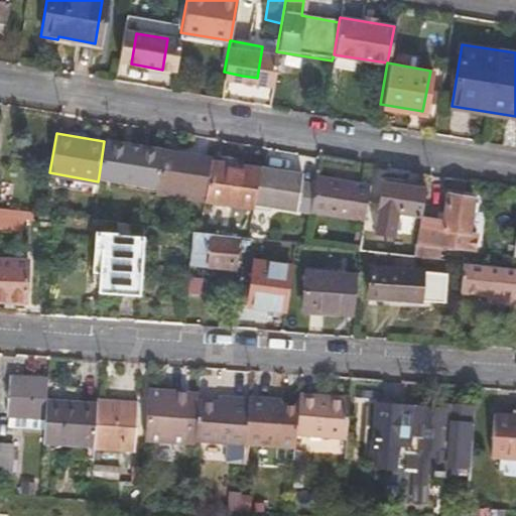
[(104,141),(99,176),(155,186),(162,151),(104,141)]
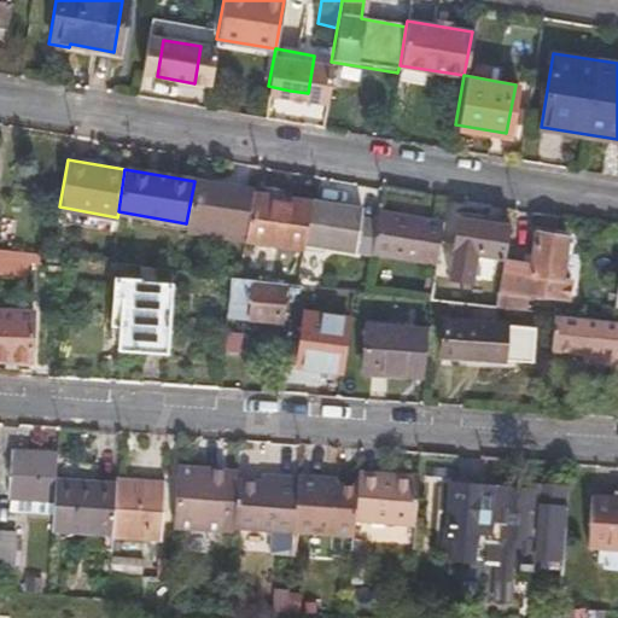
[(186,228),(243,238),(250,200),(250,194),(251,191),(194,181),(186,223),(186,228)]
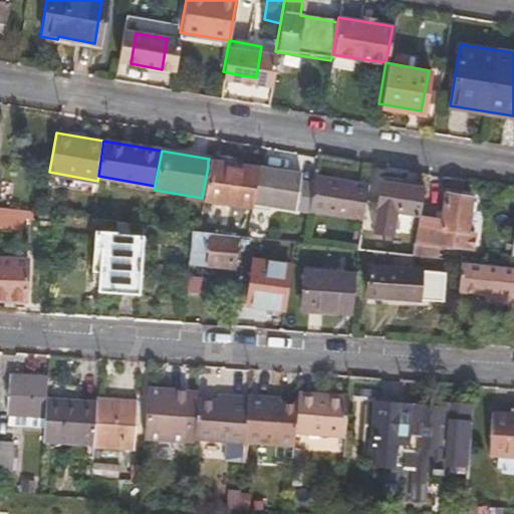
[(208,162),(208,167),(230,171),(231,165),(229,165),(208,162)]
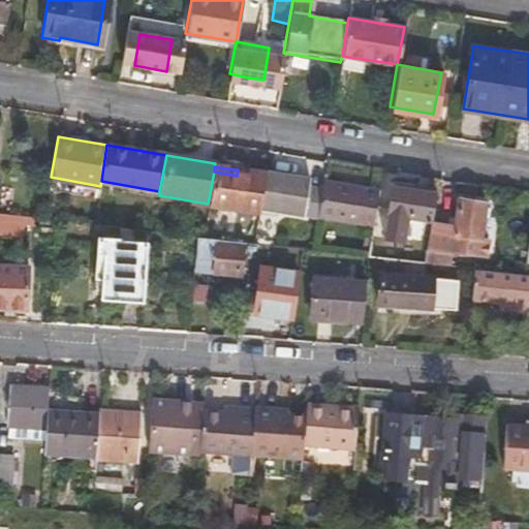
[(208,207),(256,215),(256,212),(263,175),(238,169),(237,176),(214,172),(208,204),(208,207)]
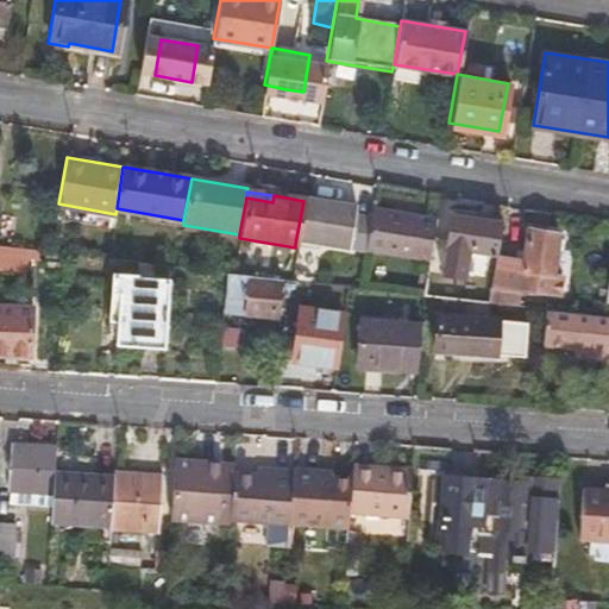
[(303,201),(295,244),(344,251),(351,209),(303,201)]
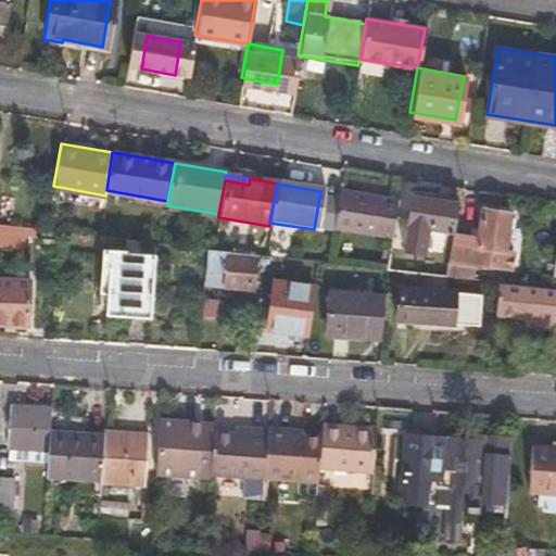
[(390,238),(394,216),(396,201),(337,191),(330,228),(390,238)]
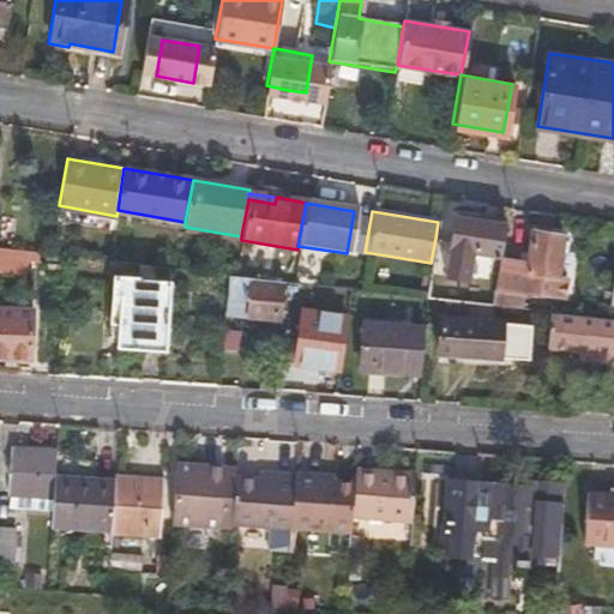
[(499,256),(504,226),(453,217),(450,241),(435,239),(431,263),(429,272),(467,277),(470,252),(499,256)]
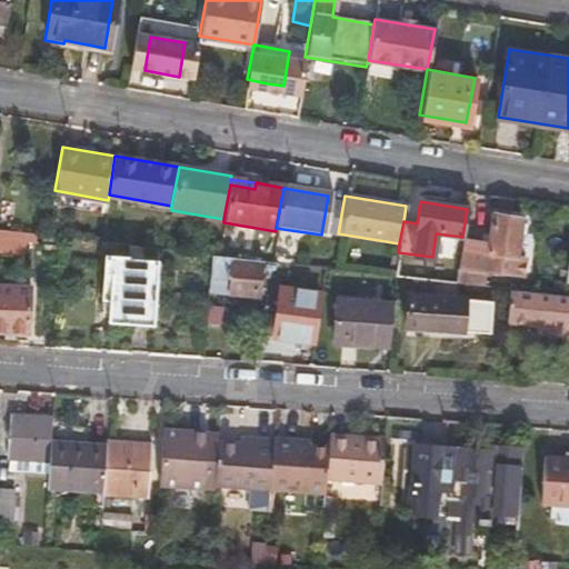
[(457,285),(506,290),(512,290),(516,277),(523,278),(527,260),(519,258),(525,219),(498,215),(492,246),(462,240),(455,285),(457,285)]
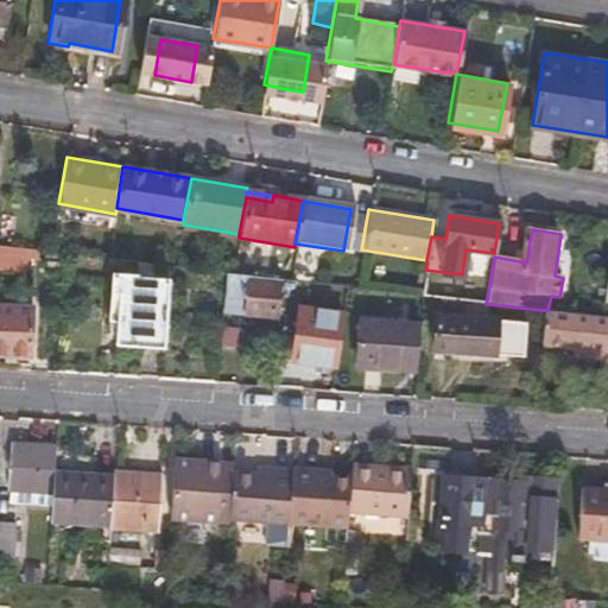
[(35,260),(35,251),(7,248),(6,258),(35,260)]
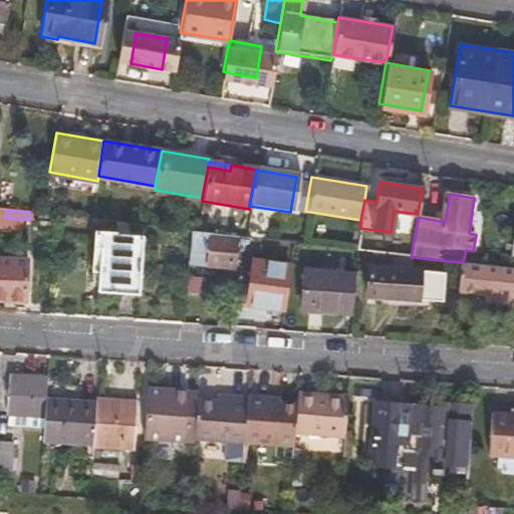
[(137,293),(141,238),(112,236),(112,232),(93,231),(89,271),(97,272),(96,290),(137,293)]
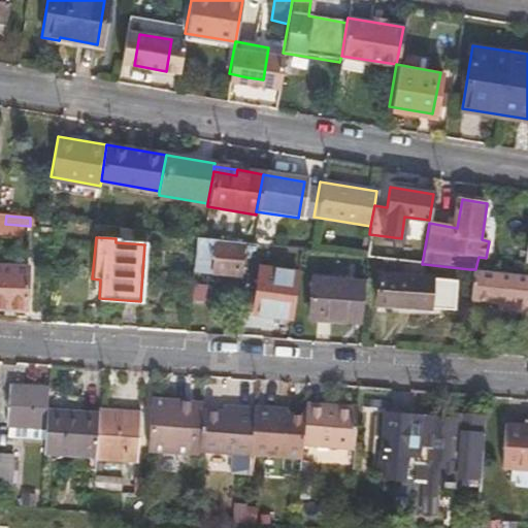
[(190,270),(237,274),(238,242),(201,238),(192,237),(190,270)]
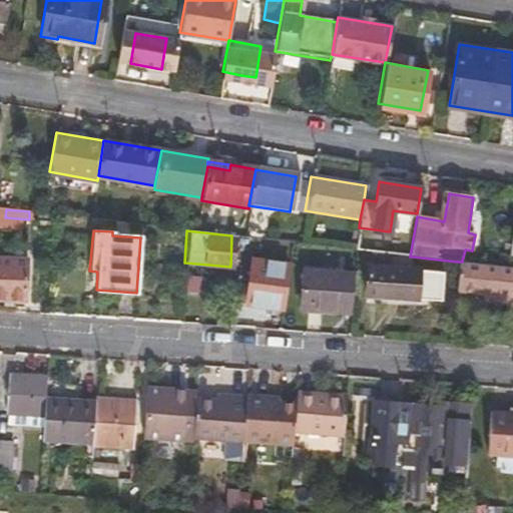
[(0,299),(3,299),(11,300),(22,301),(26,262),(6,260),(6,267),(0,266),(0,299)]
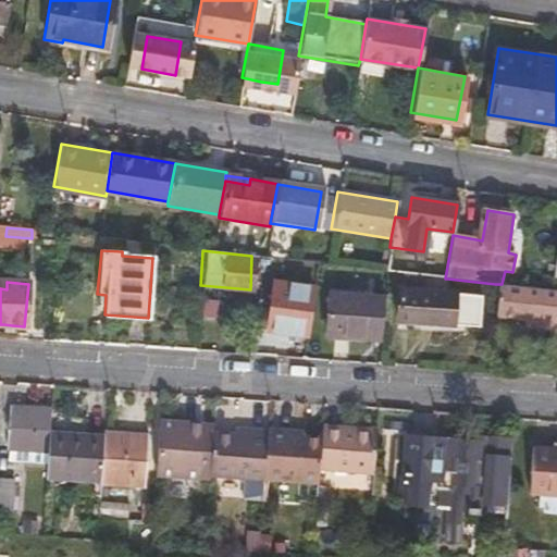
[(305,287),(268,284),(264,331),(301,333),(305,287)]
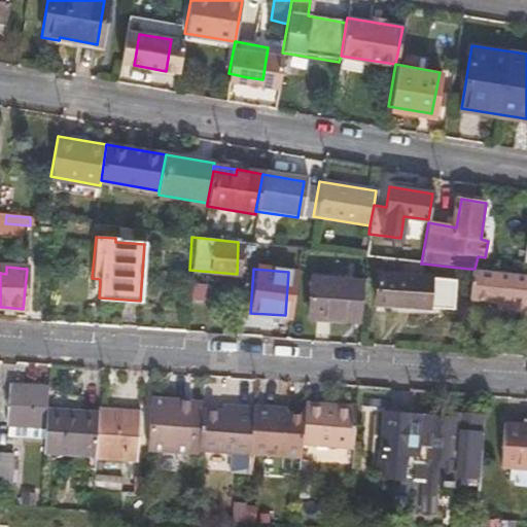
[(525,314),(525,299),(526,276),(520,275),(475,269),(468,269),(466,301),(497,304),(504,305),(503,312),(525,314)]
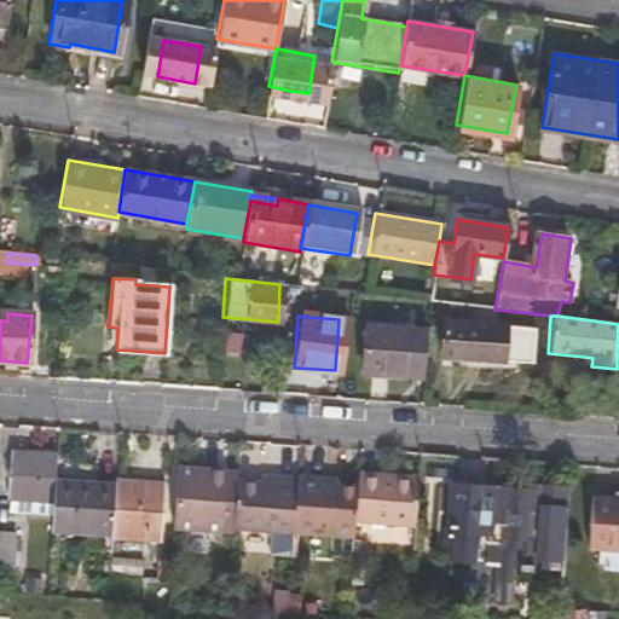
[(498,362),(499,345),(501,327),(439,323),(437,358),(455,359),(498,362)]
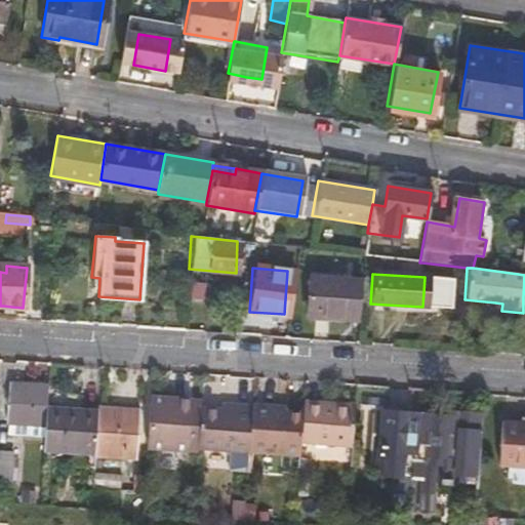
[(306,314),(358,318),(361,281),(307,278),(306,314)]
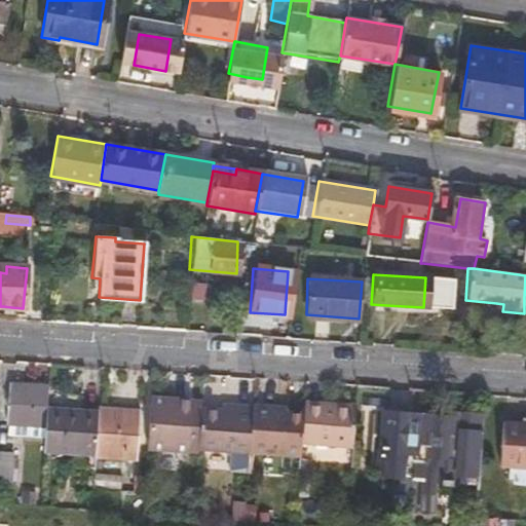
[(433,294),(424,293),(423,307),(386,305),(386,313),(429,316),(433,294)]
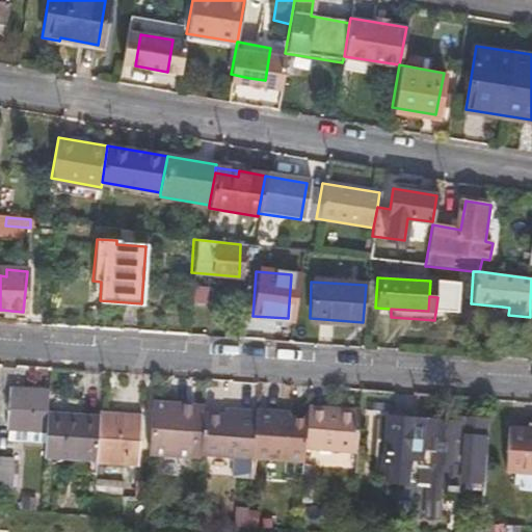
[(49,414),(50,391),(12,389),(10,426),(11,426),(48,429),(49,414)]
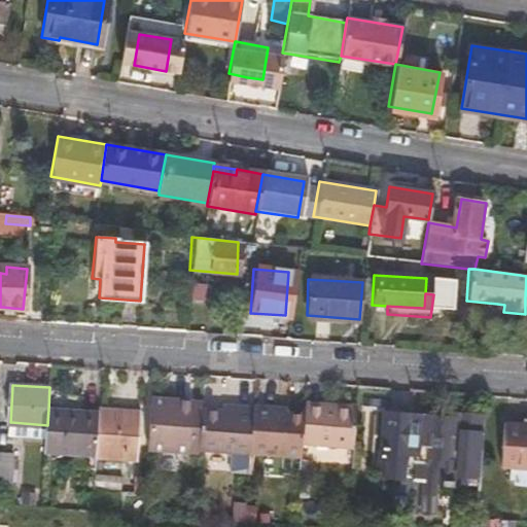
[(203,400),(152,396),(149,450),(190,453),(191,445),(199,446),(202,410),(203,400)]
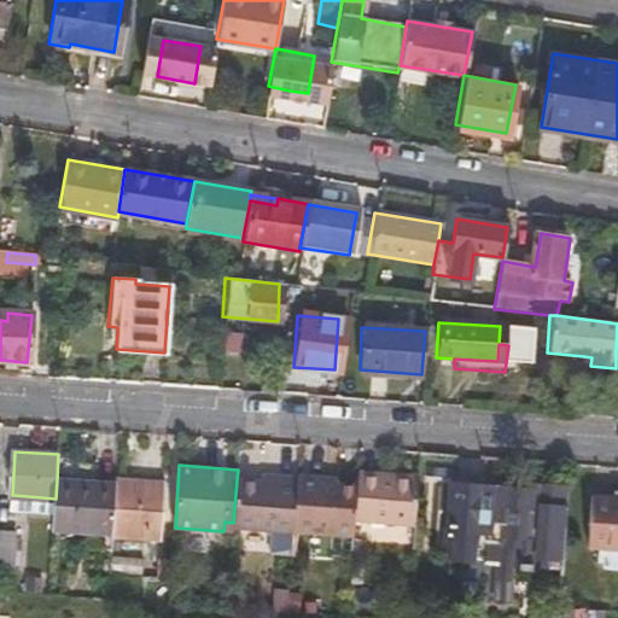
[(357,473),(356,485),(354,520),(414,525),(418,474),(391,473),(391,476),(357,473)]
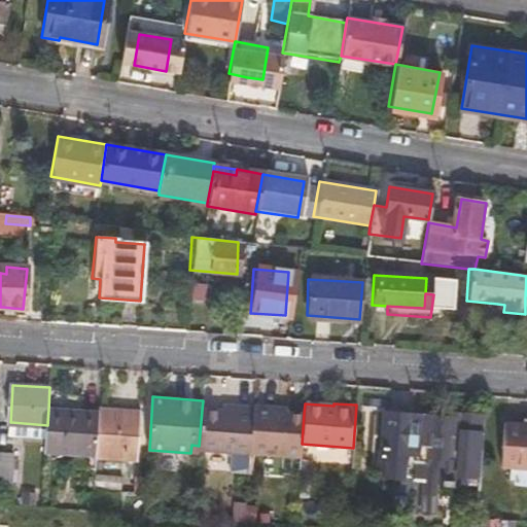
[(202,410),(199,446),(200,447),(251,451),(253,408),(236,406),(235,413),(202,410)]
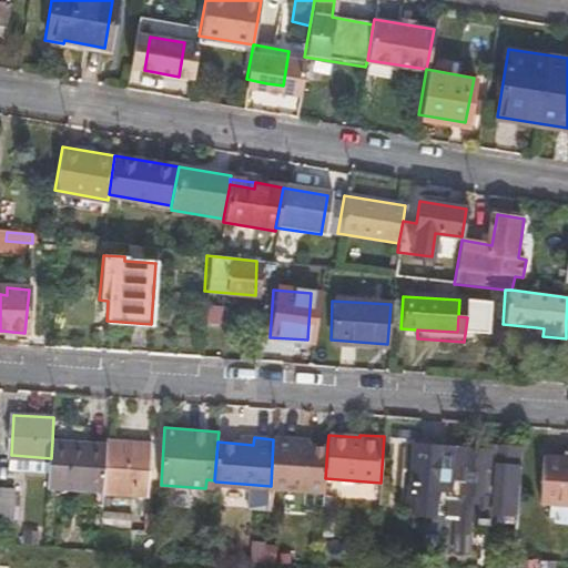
[(301,439),(273,437),(273,439),(271,486),(324,490),(325,478),(327,446),(301,444),(301,439)]
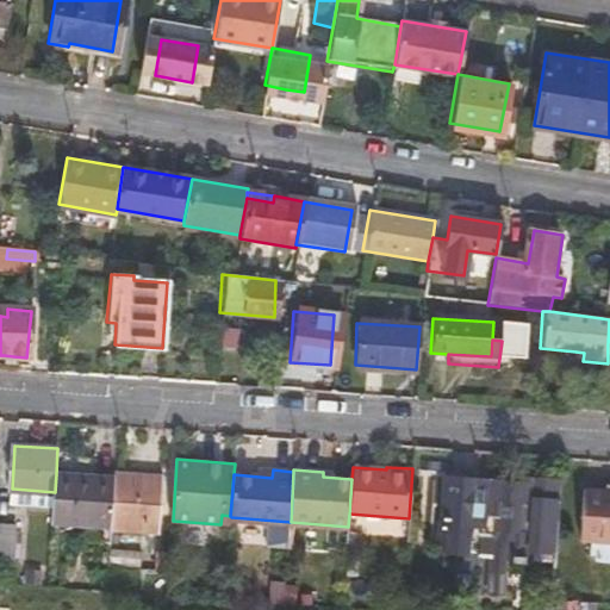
[(163,475),(116,471),(116,478),(112,523),(112,527),(160,530),(163,475)]
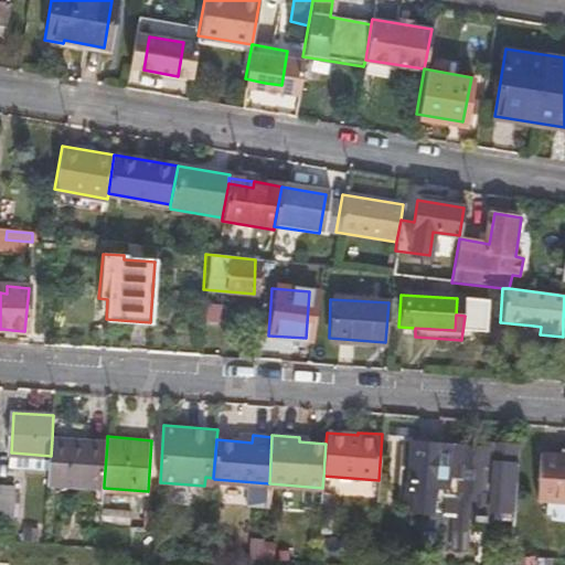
[(50,471),(49,481),(104,484),(107,443),(52,439),(51,456),(50,471)]
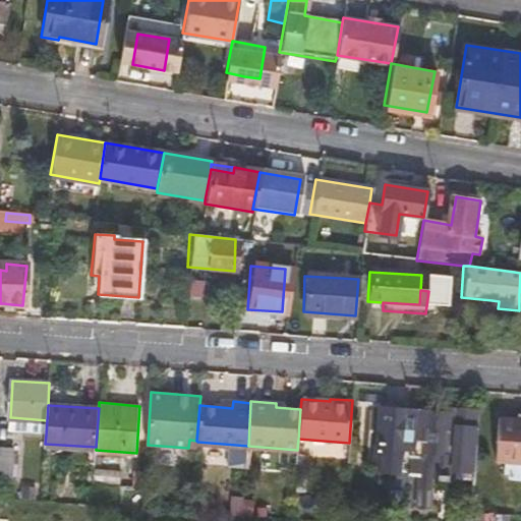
[(384,469),(399,470),(401,445),(404,412),(380,409),(377,446),(384,446),(384,469)]
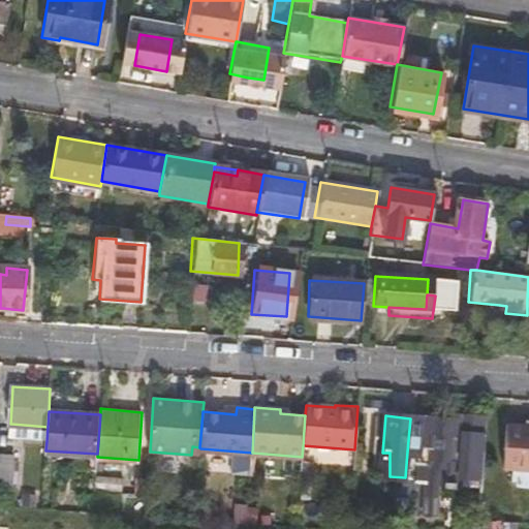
[(441,419),(423,418),(421,453),(418,481),(425,481),(424,498),(439,499),(440,484),(447,484),(448,487),(456,488),(457,484),(481,486),(486,417),(464,416),(464,421),(441,419)]
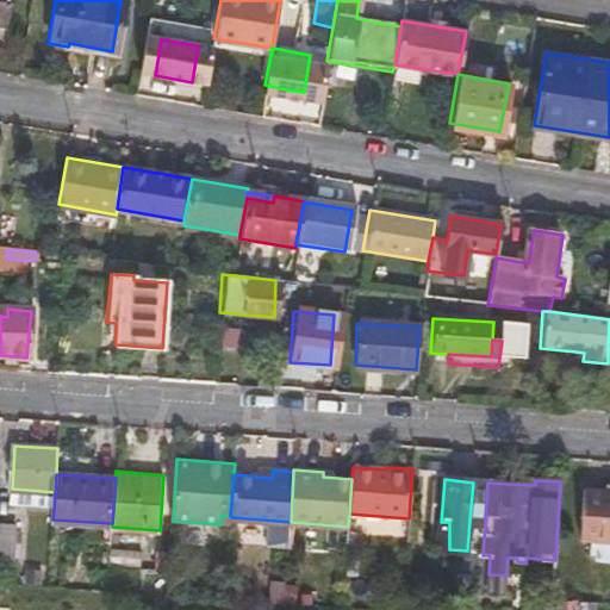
[(487,483),(473,483),(470,521),(485,522),(487,483)]
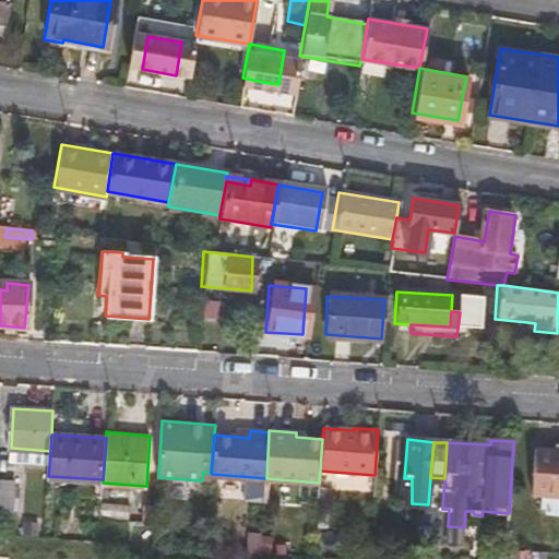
[(11,463),(49,466),(50,451),(12,448),(11,463)]
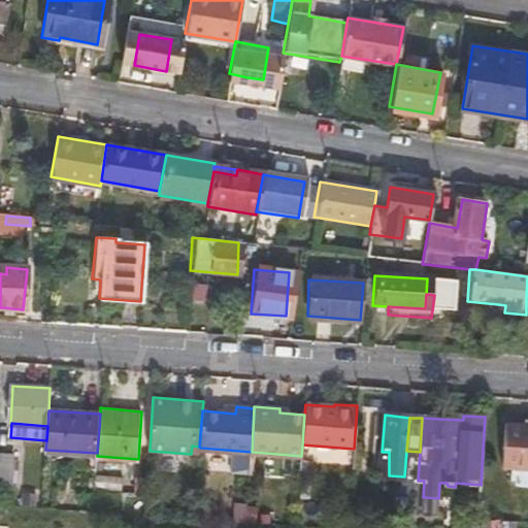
[(527,469),(527,425),(505,424),(501,469),(515,469),(527,469)]
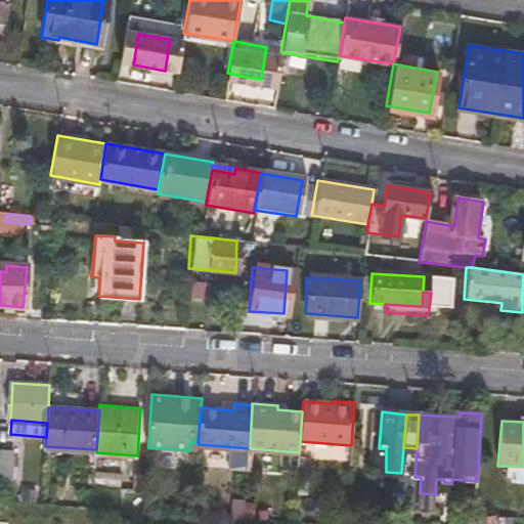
[(14,453),(0,451),(0,481),(12,482),(14,453)]
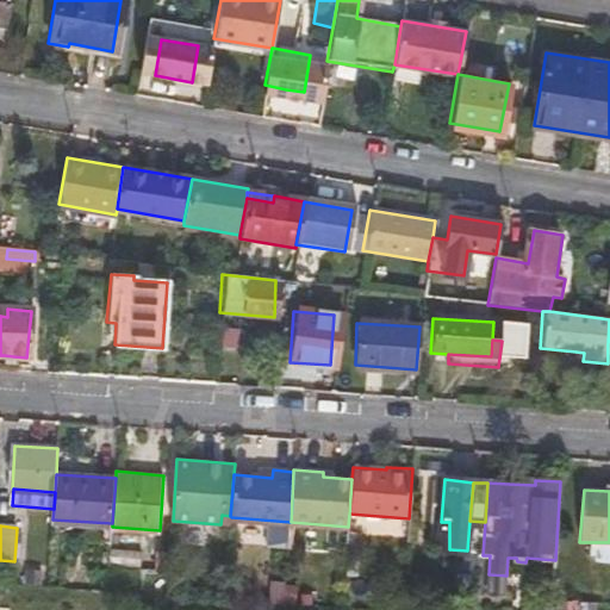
[(110,549),(109,568),(142,571),(144,552),(110,549)]
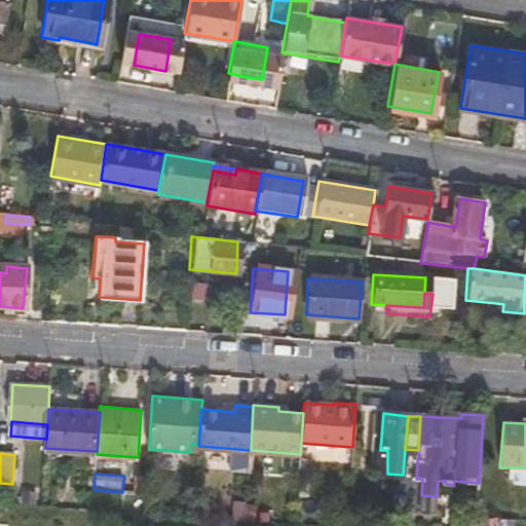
[(146,493),(147,477),(136,477),(134,492),(146,493)]
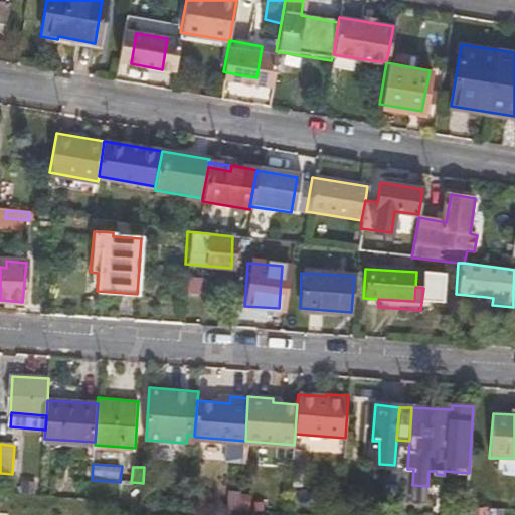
[(22,494),(36,495),(37,482),(23,480),(22,494)]
